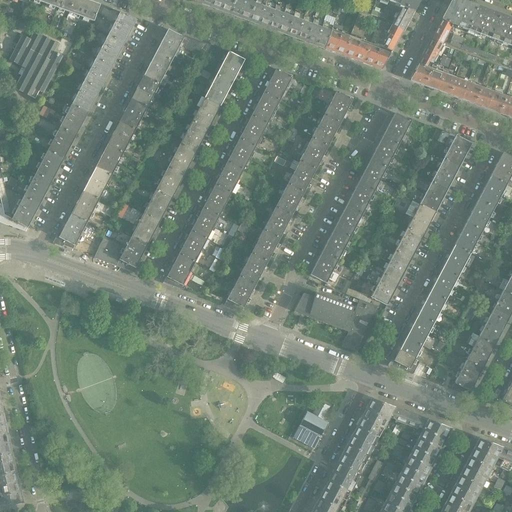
[(73,0),(45,0),(44,4),(69,13),(73,0)]
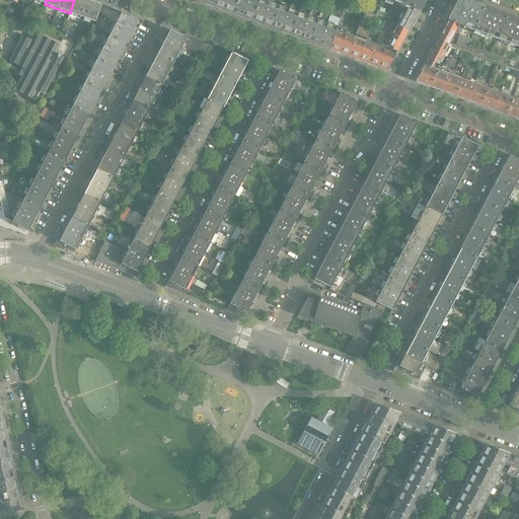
[(100,5),(87,0),(74,0),(70,13),(94,22),(100,5)]
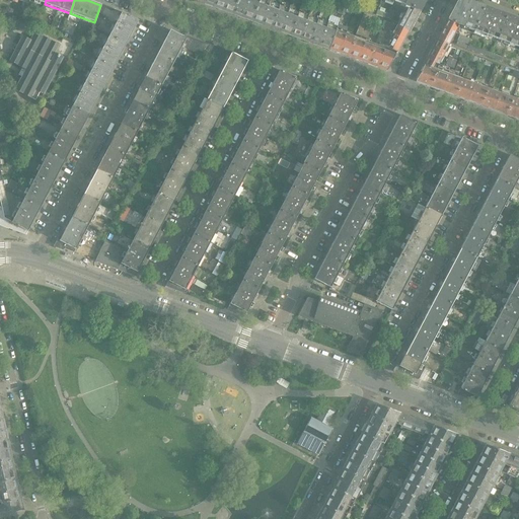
[(223,11),(227,0),(215,0),(213,7),(223,11)]
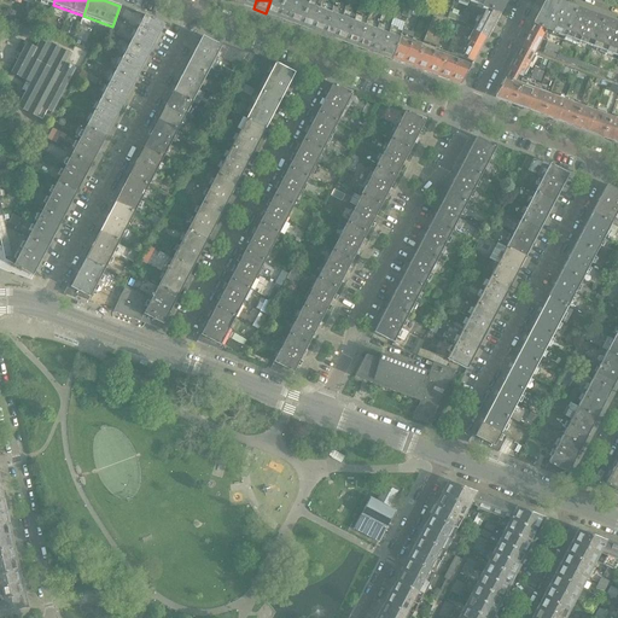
[(277,17),(283,0),(270,0),(266,13),(277,17)]
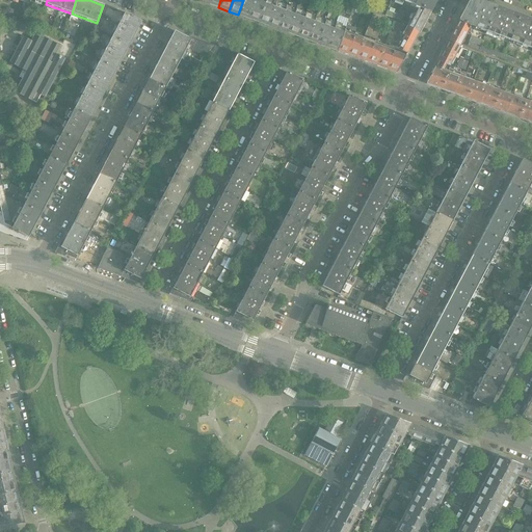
[(248,19),(254,0),(243,0),(238,15),(248,19)]
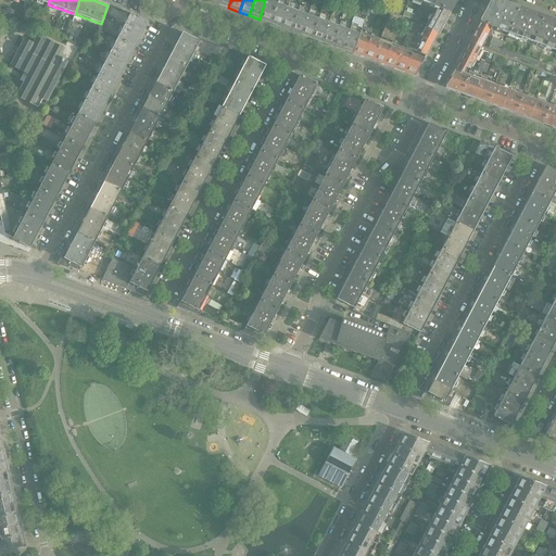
[(269,23),(278,0),(277,0),(265,0),(260,20),(269,23)]
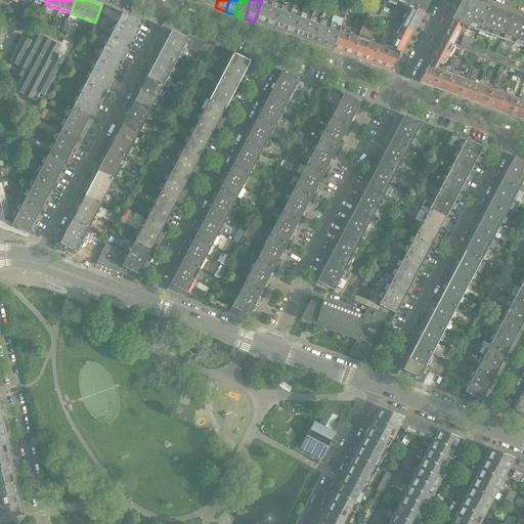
[(263,25),(271,4),(272,1),(268,0),(261,0),(262,0),(254,22),(263,25)]
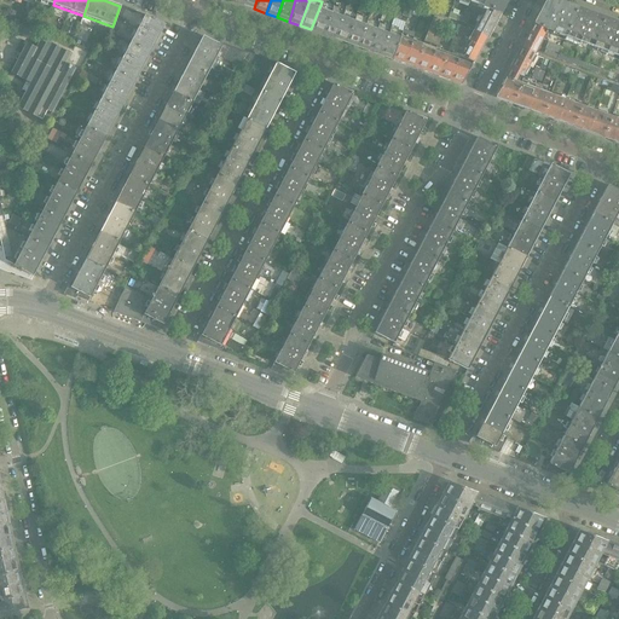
[(431,0),(428,0),(426,10),(445,17),(449,6),(431,0)]
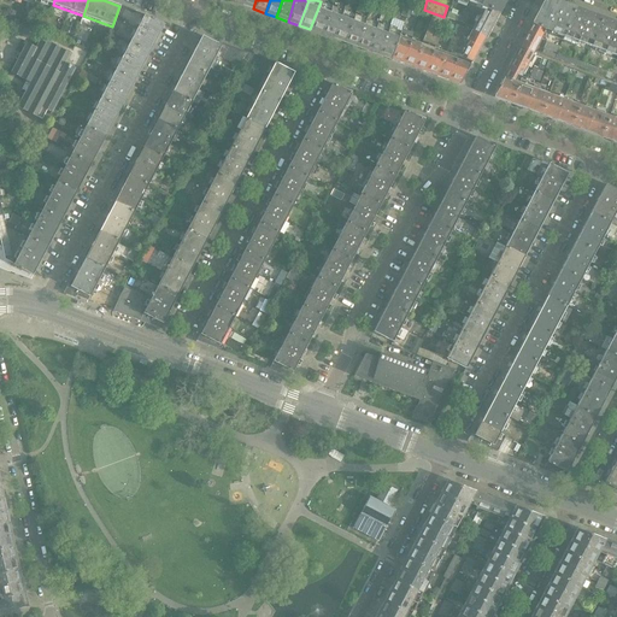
[(498,12),(504,0),(483,0),(481,6),(485,9),(498,12)]
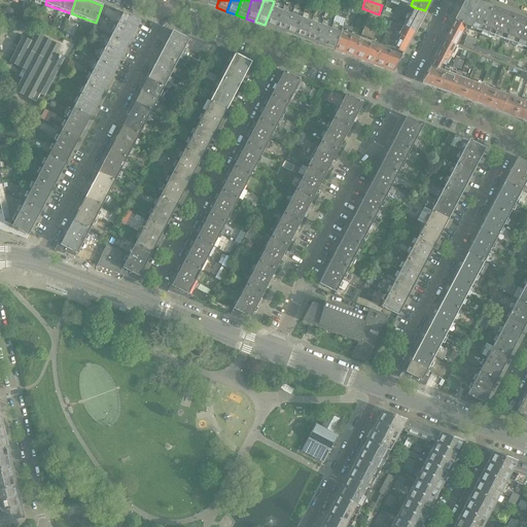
[(490,7),(469,0),(465,0),(454,21),(465,26),(464,29),(480,35),(490,7)]
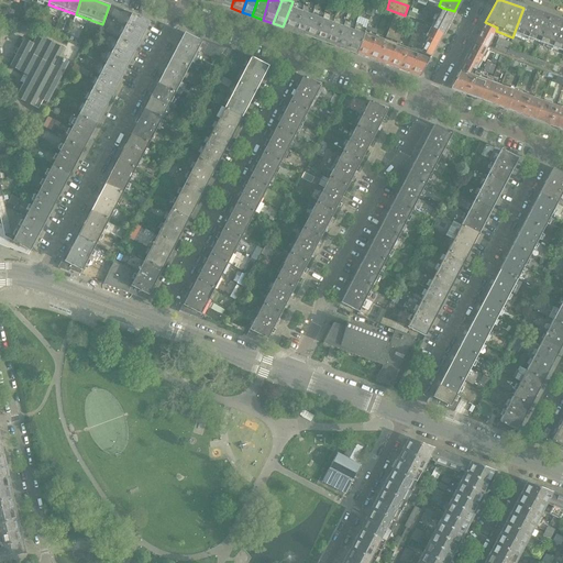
[(294,31),(302,8),(302,6),(293,1),(291,4),(283,26),(294,31)]
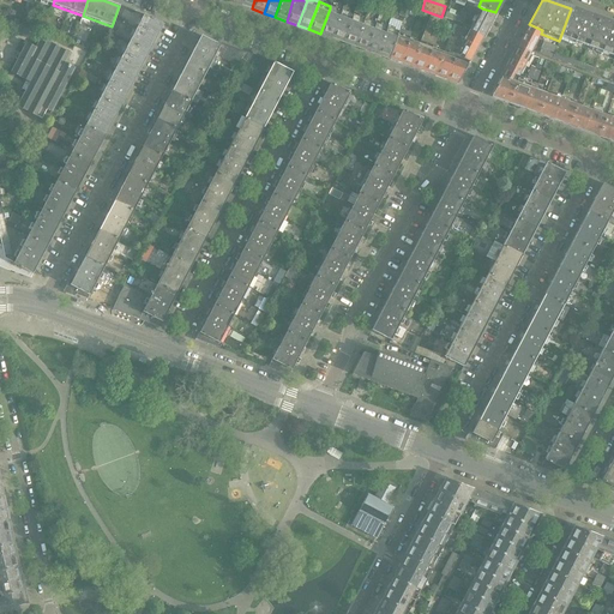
[(331,37),(341,13),(342,10),(330,6),(330,8),(320,34),(331,37)]
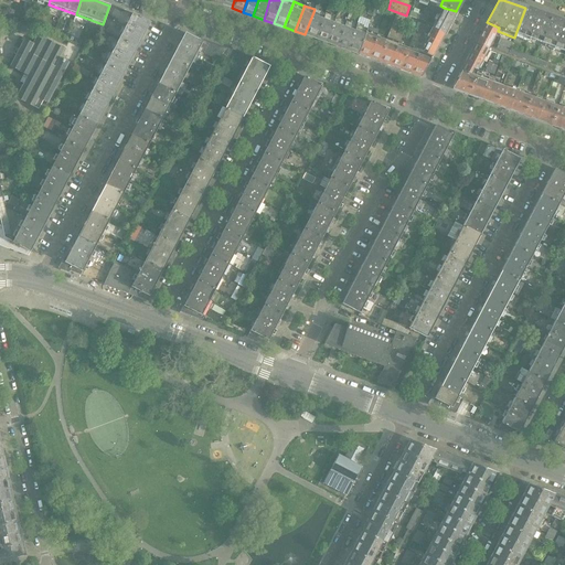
[(444,34),(456,11),(444,8),(440,14),(439,13),(433,25),(432,28),(444,34)]
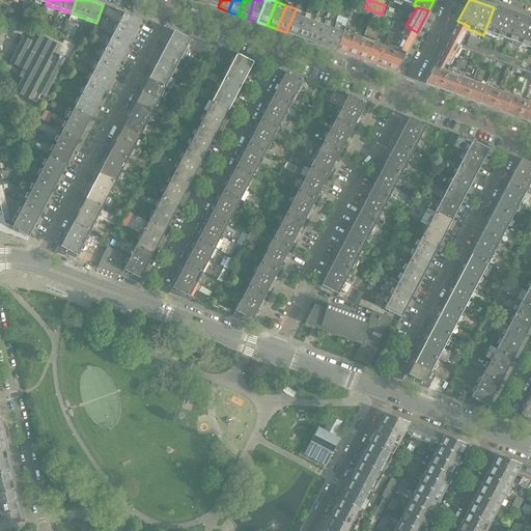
[(516,16),(494,7),(483,35),(506,44),(516,16)]
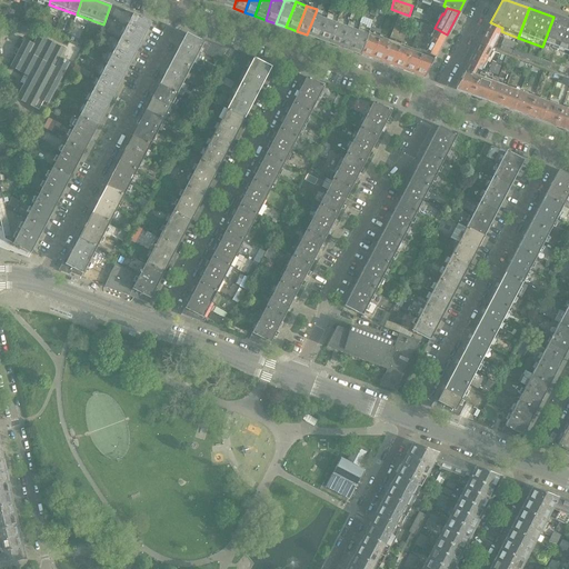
[(317,39),(326,16),(327,13),(317,9),(316,12),(307,35),(317,39)]
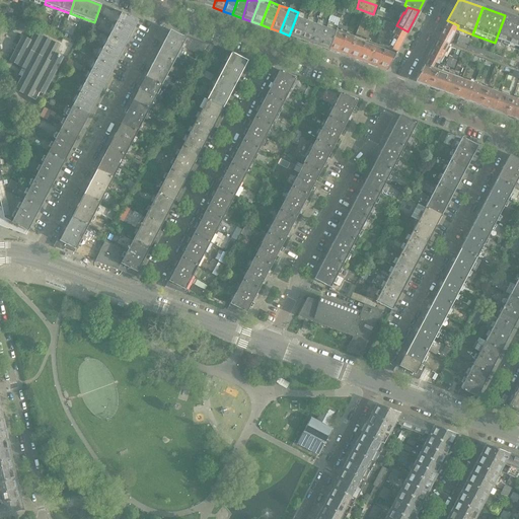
[(391,21),(394,11),(390,9),(388,14),(381,12),(379,17),(391,21)]
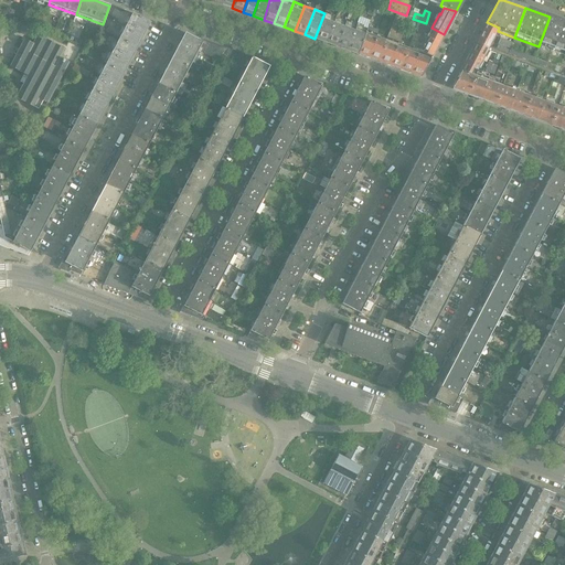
[(132,13),(126,25),(119,39),(137,49),(150,23),(132,13)]
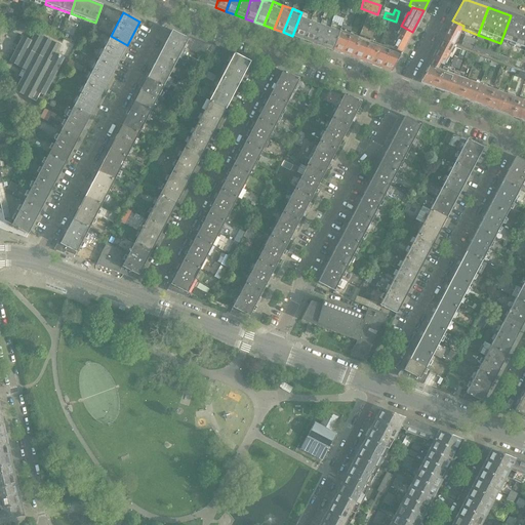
[(303,40),(311,18),(312,15),(301,12),(300,14),(292,36),(303,40)]
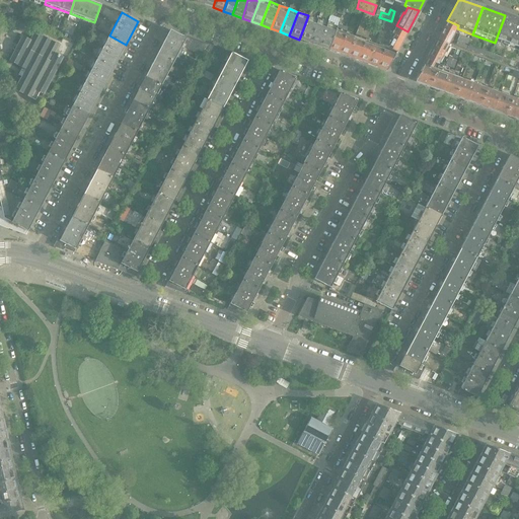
[(309,43),(316,21),(317,19),(308,15),(307,18),(299,40),(309,43)]
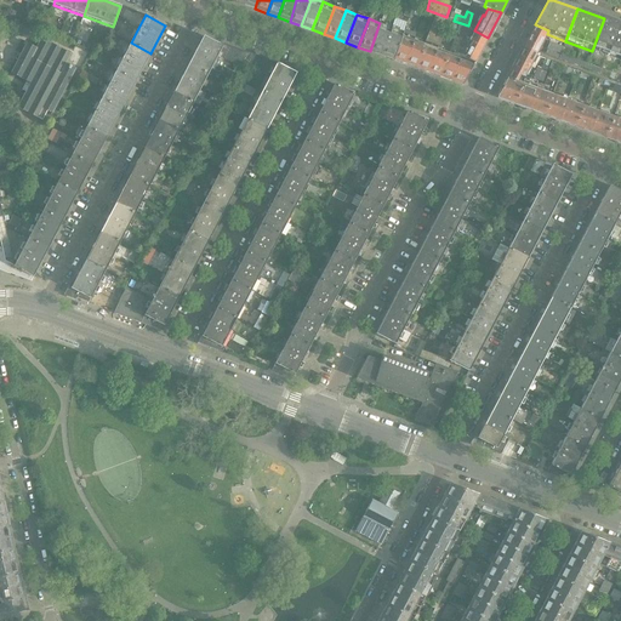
[(620,24),(604,18),(592,51),(620,62),(620,58),(620,24)]
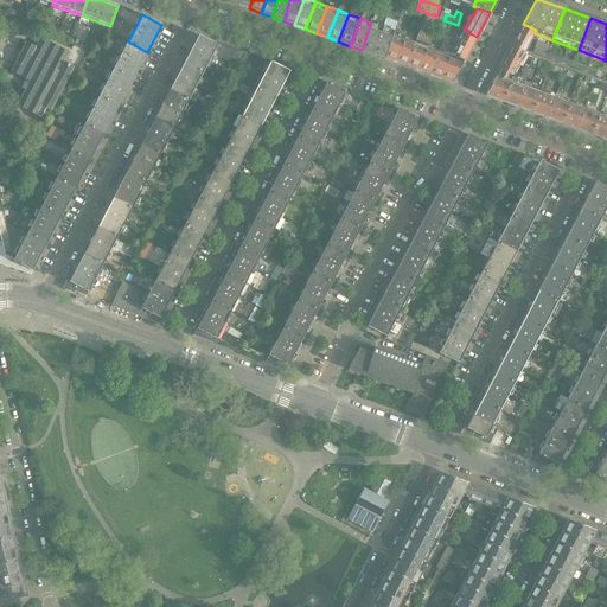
[(372,55),(382,30),(383,26),(371,23),(370,25),(362,50),(372,55)]
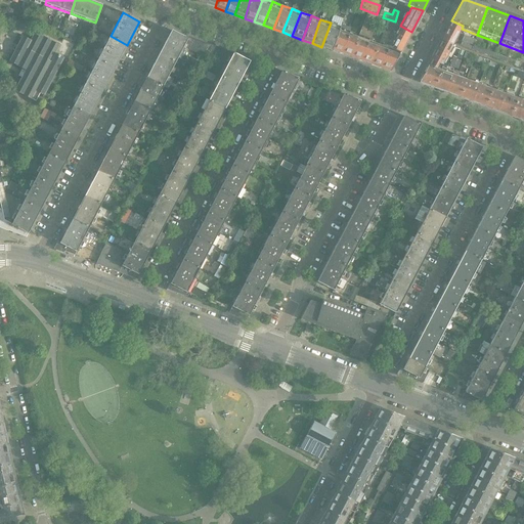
[(398,26),(387,20),(385,27),(396,32),(398,26)]
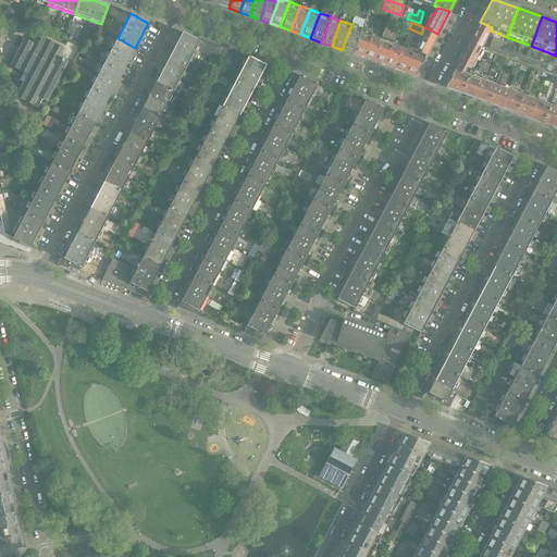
[(492,27),(480,22),(470,41),(482,48),(491,31),(492,27)]
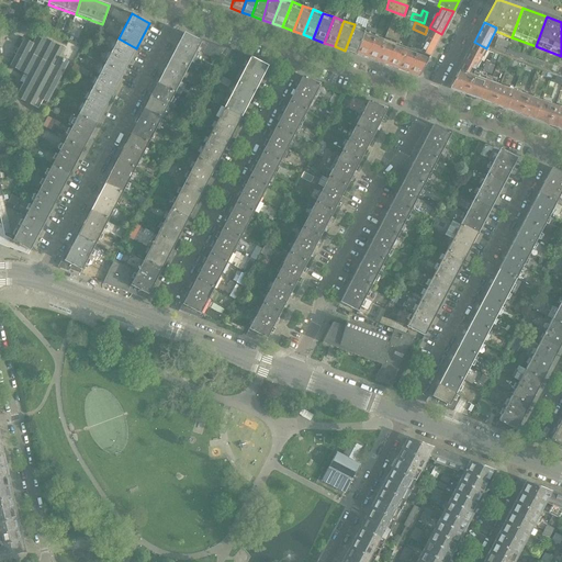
[(356,54),(363,33),(364,29),(355,24),(353,27),(345,51),(356,54)]
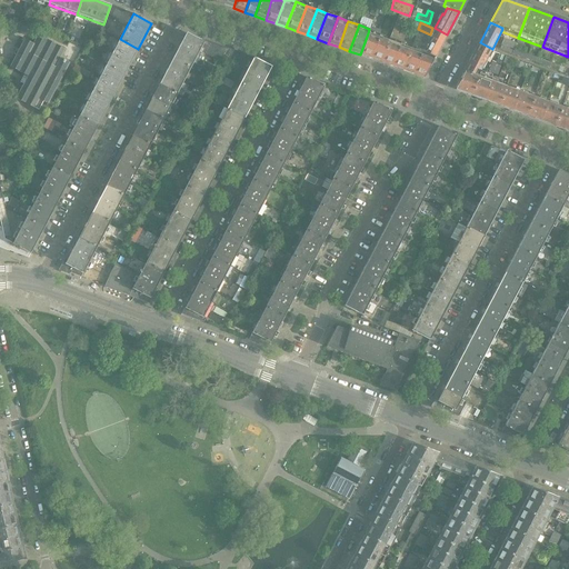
[(435,58),(447,35),(435,28),(430,37),(431,38),(425,55),(435,58)]
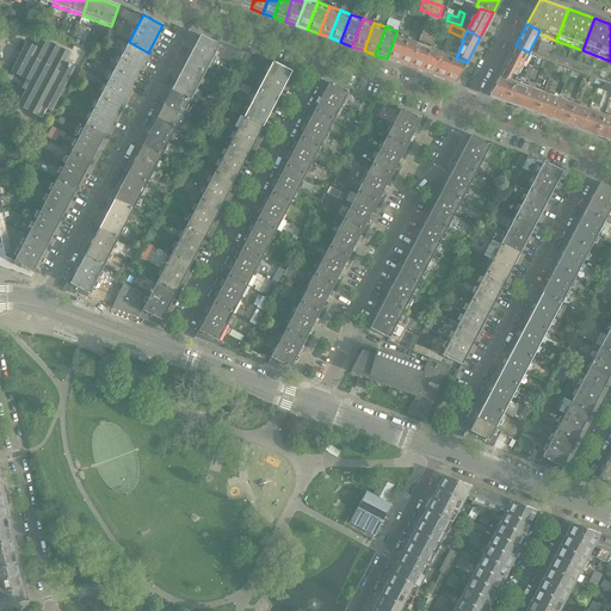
[(199,36),(185,63),(204,73),(214,56),(214,55),(220,43),(210,39),(210,41),(199,36)]
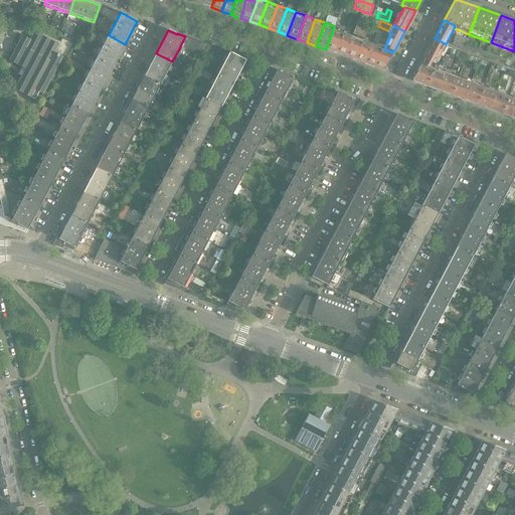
[(352,37),(333,30),(326,49),(345,56),(352,37)]
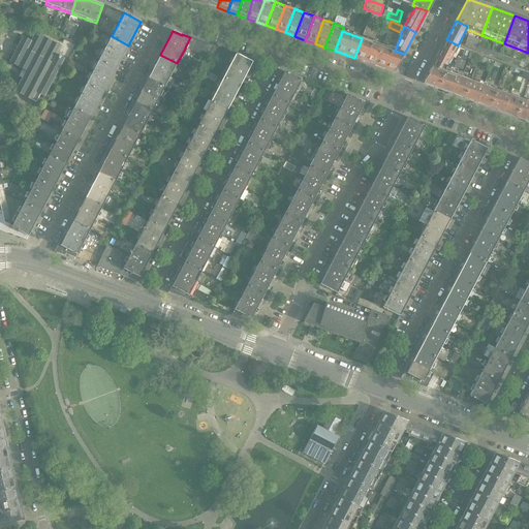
[(44,96),(64,59),(56,55),(58,52),(62,54),(65,49),(35,33),(31,41),(23,36),(9,62),(30,73),(26,81),(22,79),(14,91),(36,102),(40,94),(44,96)]
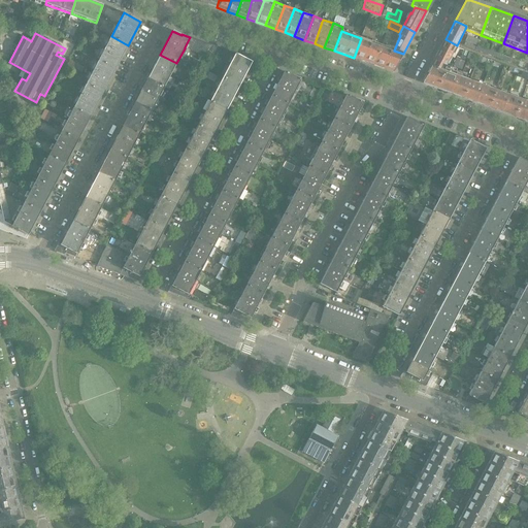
[(128,45),(111,36),(99,60),(116,69),(128,45)]
